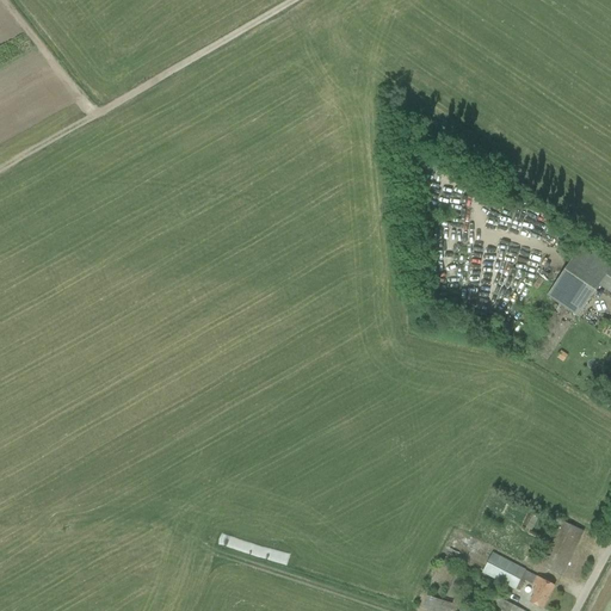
[(610,265),(582,246),(548,297),(578,318),(599,285),(610,294),(610,265)]
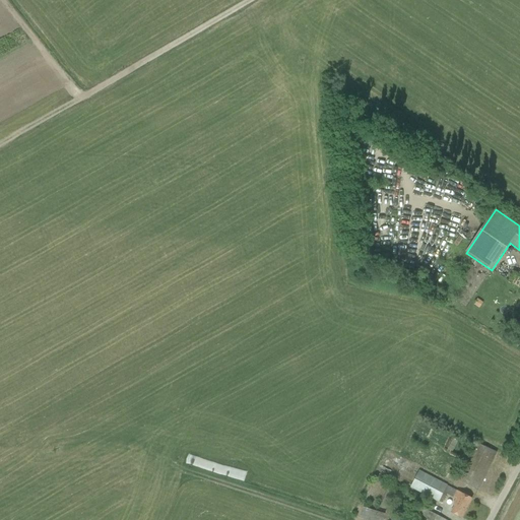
[(510,324),(519,329),(519,322),(513,319),(510,324)]
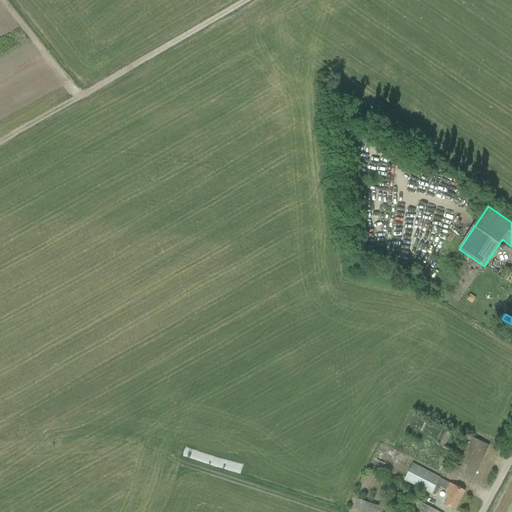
[(451,475),(471,484),(488,446),(469,437),(451,475)]
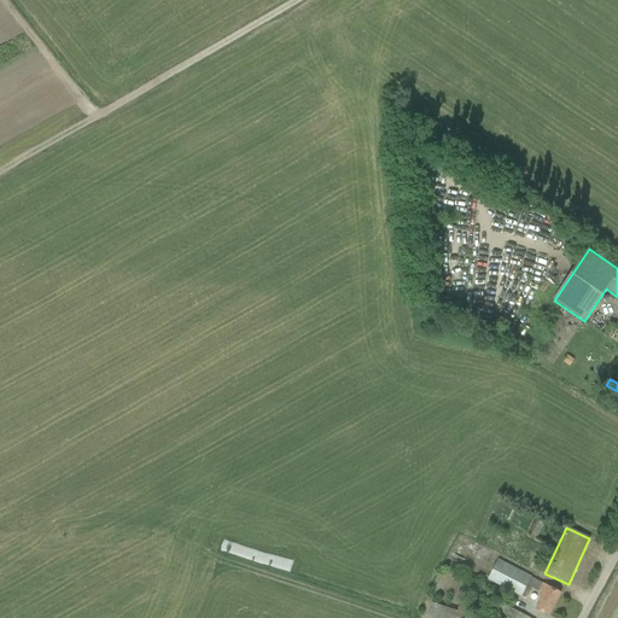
[(541,601),(536,610),(548,616),(560,593),(497,561),(488,579),(525,599),(531,588),(542,594),(538,600),(541,601)]
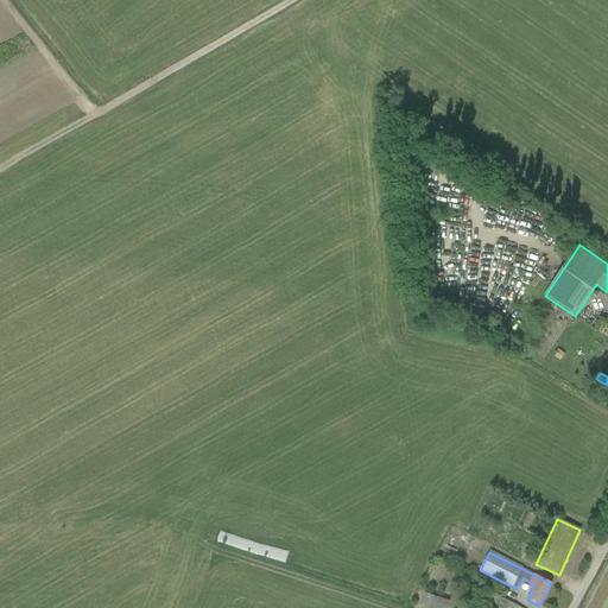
[(447,607),(449,601),(424,594),(420,607),(423,607),(447,607)]
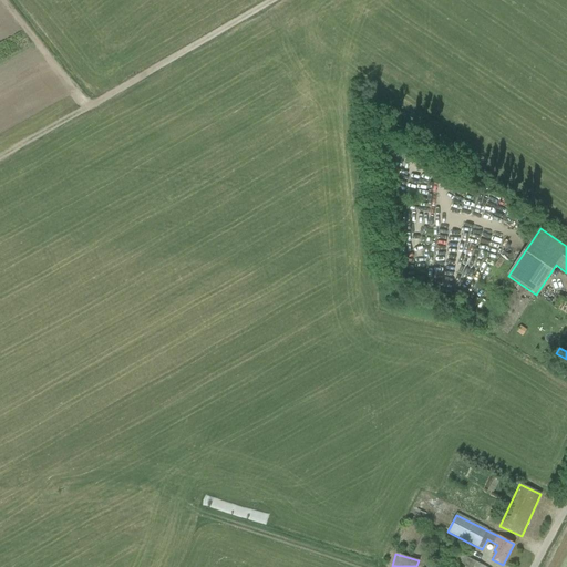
All buildings are outlined.
